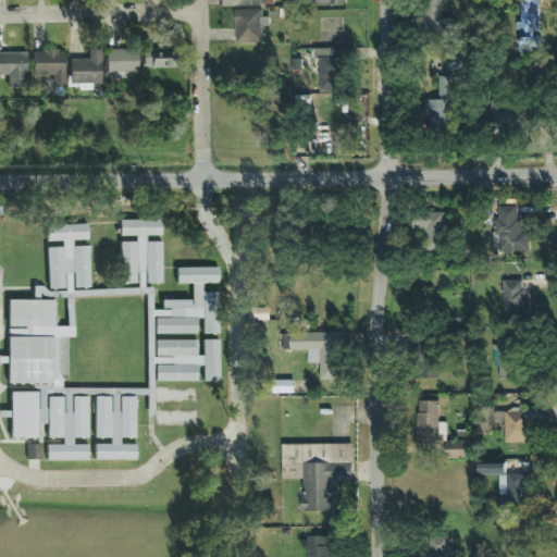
[(440,17),(440,0),(424,0),(424,35),(453,36),(454,17),(440,17)]
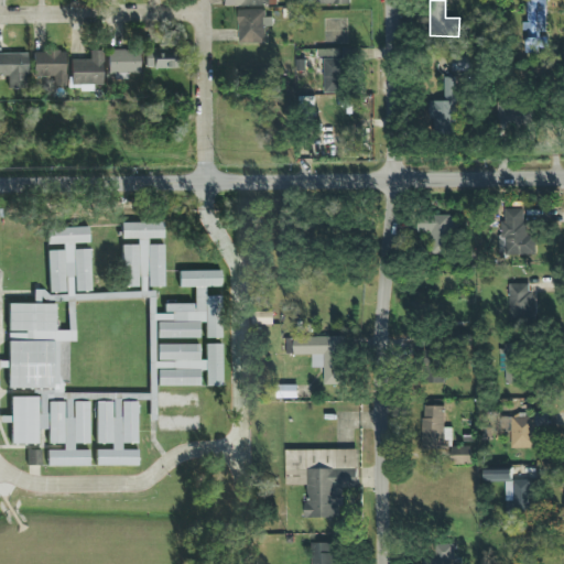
[(522,31),(545,31),(545,0),(525,0),(527,22),(522,23),(522,31)]
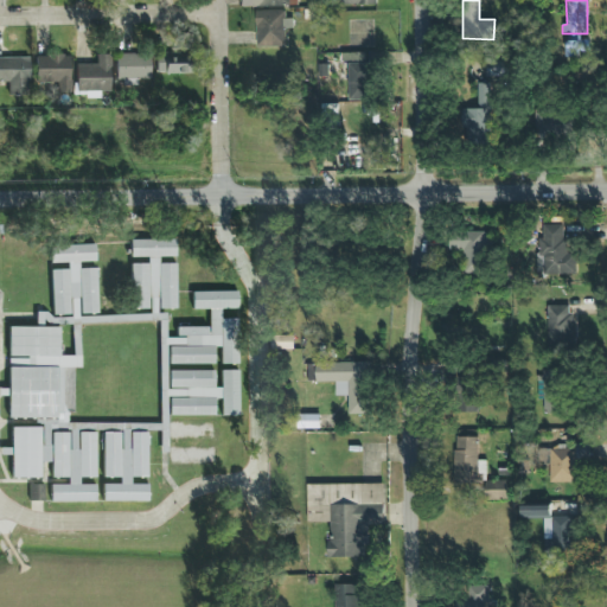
[(255,11),(255,48),(286,46),(286,29),(293,29),(292,18),(286,18),(286,10),(255,11)]
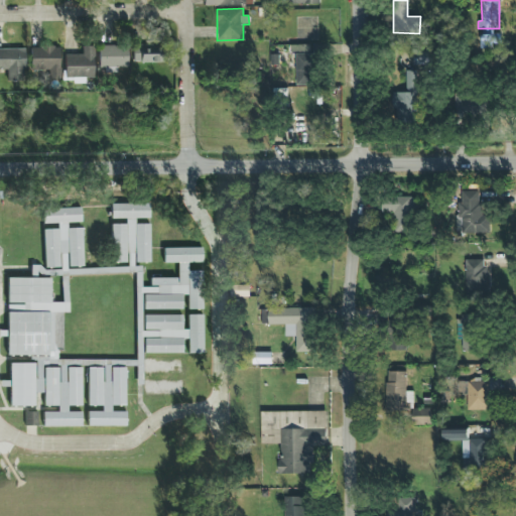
[(161,61),(161,44),(132,45),(133,62),(161,61)]
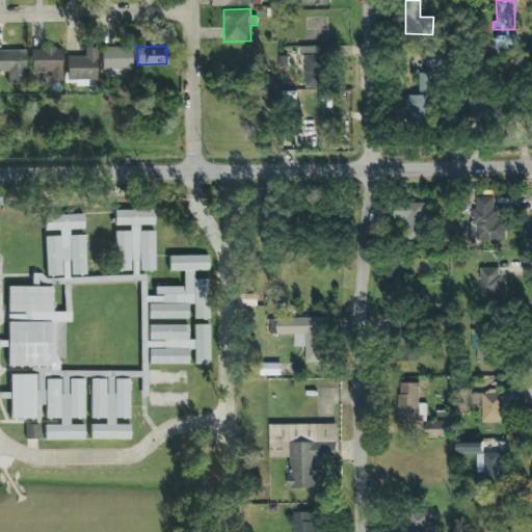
[(121,74),(121,70),(132,70),(132,47),(101,48),(102,74),(121,74)]
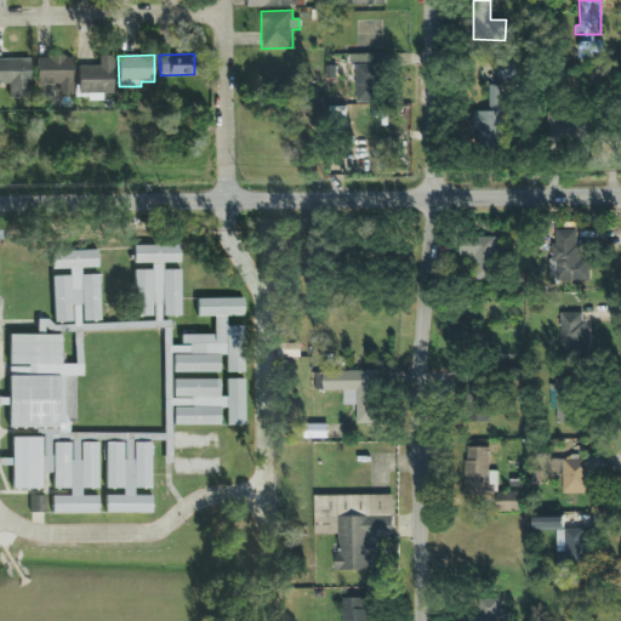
[(36,57),(38,96),(73,95),(72,56),(36,57)]
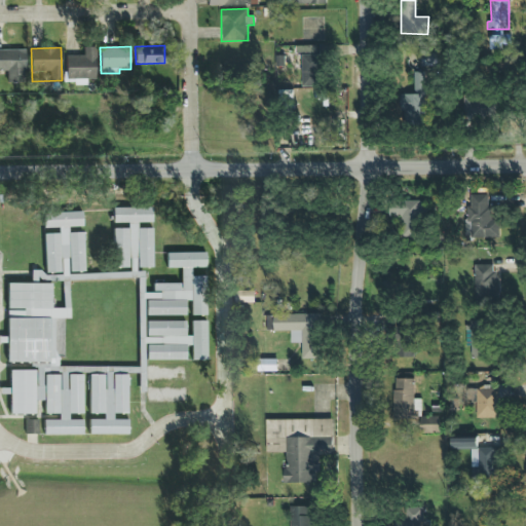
[(67,55),(66,78),(75,78),(75,85),(86,85),(86,79),(96,79),(96,47),(83,47),(83,55),(67,55)]
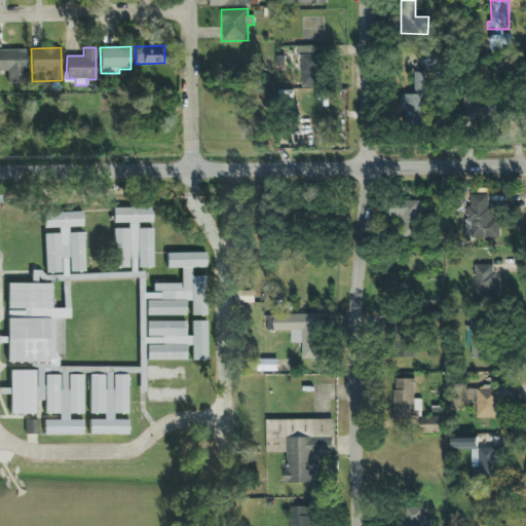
[(25,49),(0,49),(0,71),(6,71),(6,83),(26,82),(25,49)]
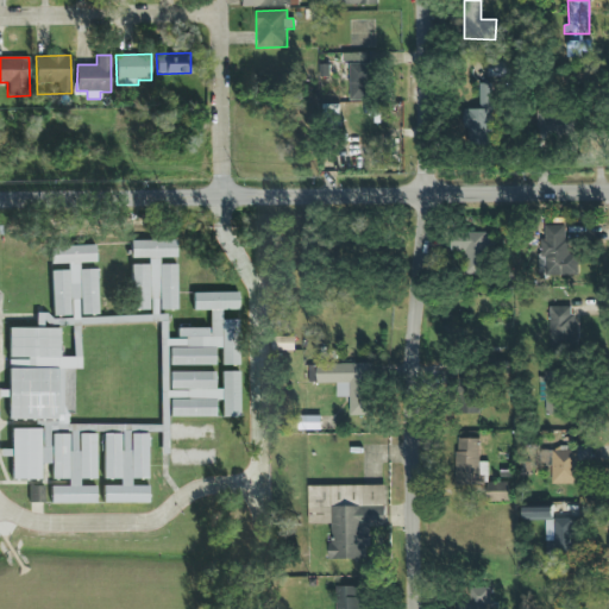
[(350,100),(371,100),(370,62),(349,63),(350,100)]
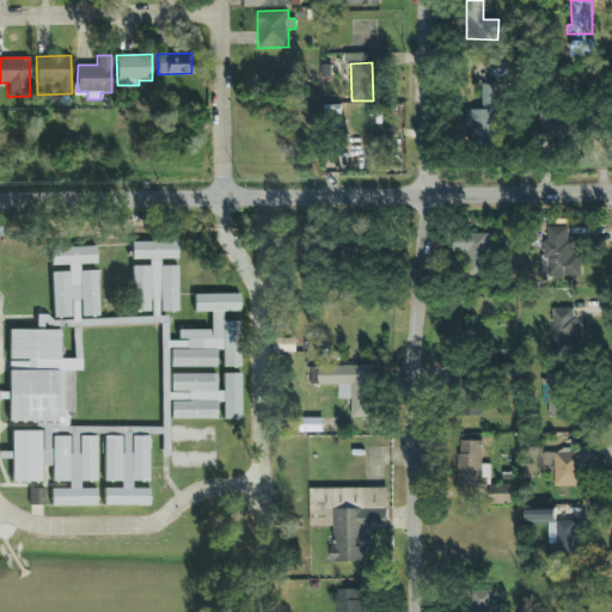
[(494,83),(481,83),(481,109),(466,109),(466,145),(495,145),(494,83)]
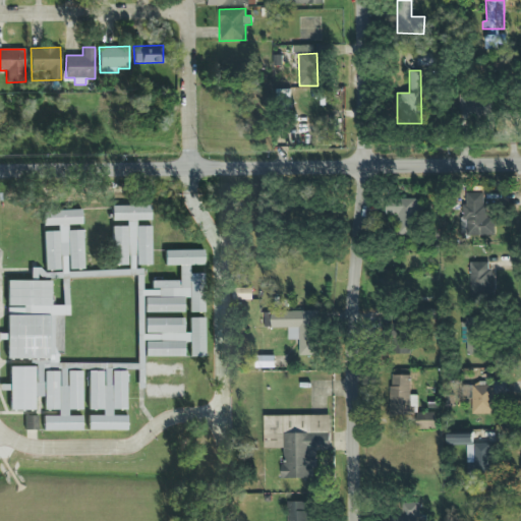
[(458,95),(457,116),(490,117),(490,95),(458,95)]
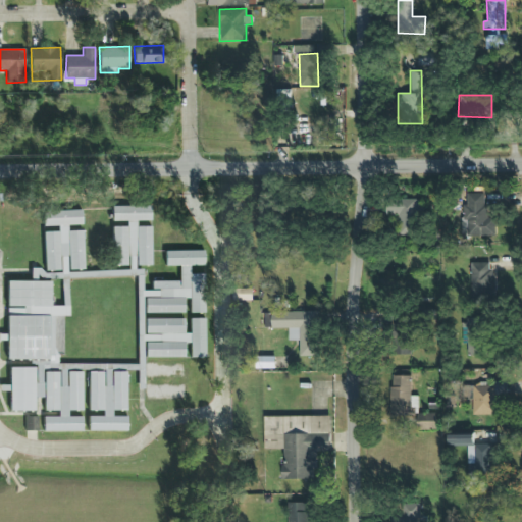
[(485,193),(465,193),(465,236),(493,236),(493,217),(485,217),(485,193)]
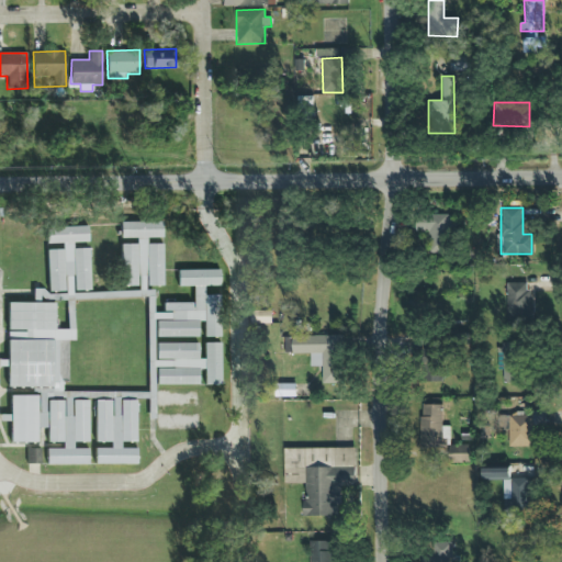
[(429,231),(428,251),(450,253),(451,215),(420,214),(419,231),(429,231)]
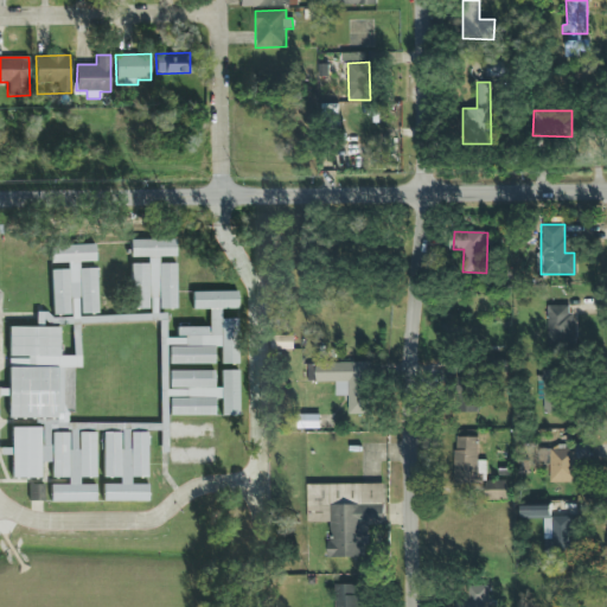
[(177,264),(160,264),(160,257),(176,257),(176,240),(131,241),(131,259),(149,259),(149,283),(159,282),(159,293),(159,310),(177,310),(177,264)]
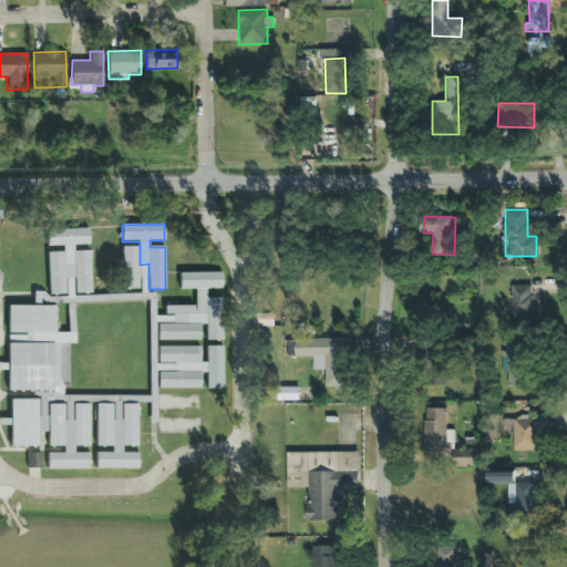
[(49,295),(65,294),(64,279),(74,279),(75,294),(91,292),(90,250),(74,251),(74,245),(90,245),(89,228),(47,229),(47,246),(63,245),(63,251),(48,253),(49,295)]
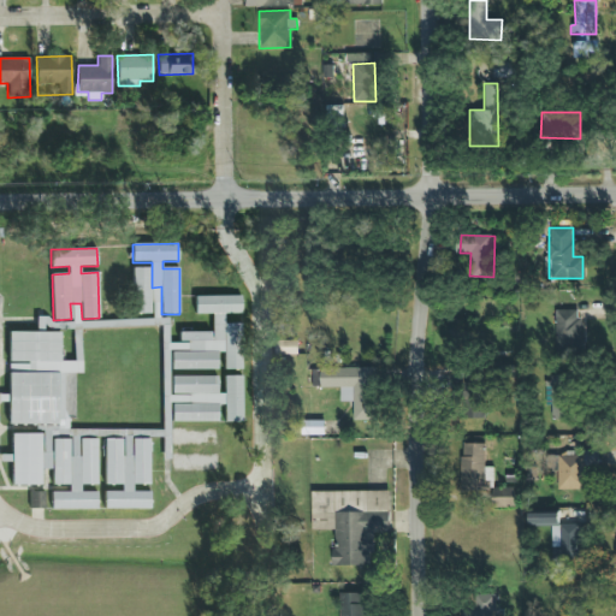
[(150,268),(134,268),(134,314),(150,313),(150,268)]
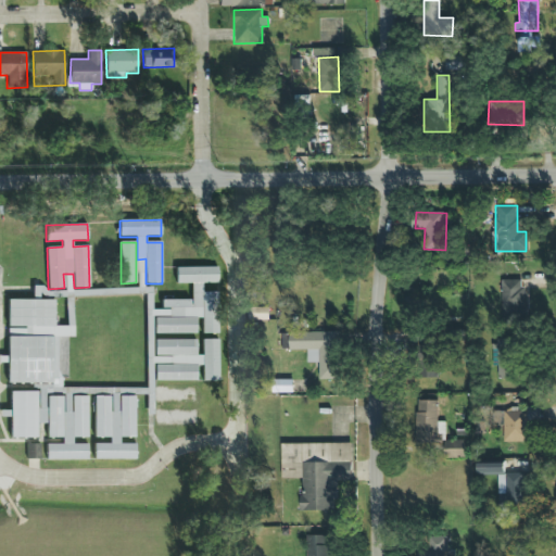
[(153,316),(202,316),(202,333),(217,333),(218,292),(202,292),(202,282),(218,282),(218,267),(176,267),(176,283),(191,283),(191,300),(162,300),(162,307),(147,307),(147,356),(152,356),(153,316)]
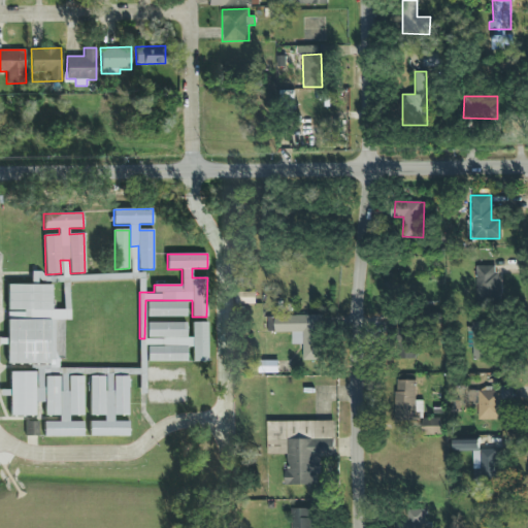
[(494,265),(475,265),(476,301),(500,301),(500,273),(495,273),(494,265)]
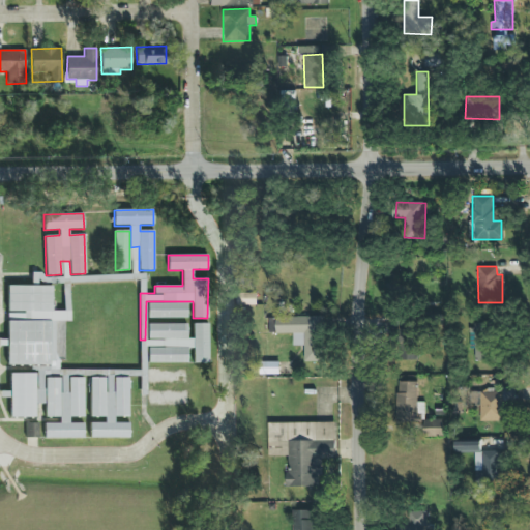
[(8,365),(50,365),(50,370),(56,370),(56,321),(70,322),(70,303),(65,303),(65,311),(53,311),(53,286),(8,286),(8,313),(8,365)]
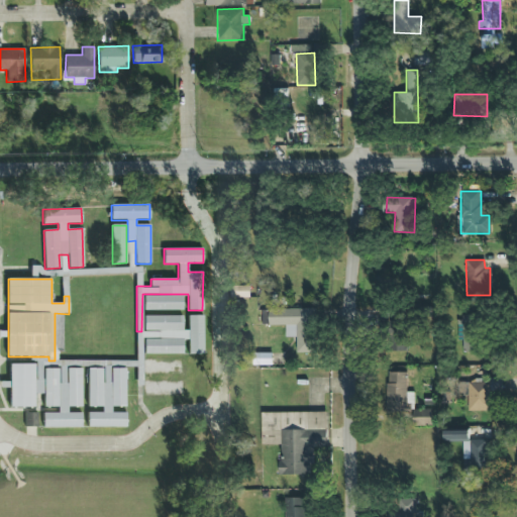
[(249,285),(231,286),(231,297),(249,297),(249,285)]
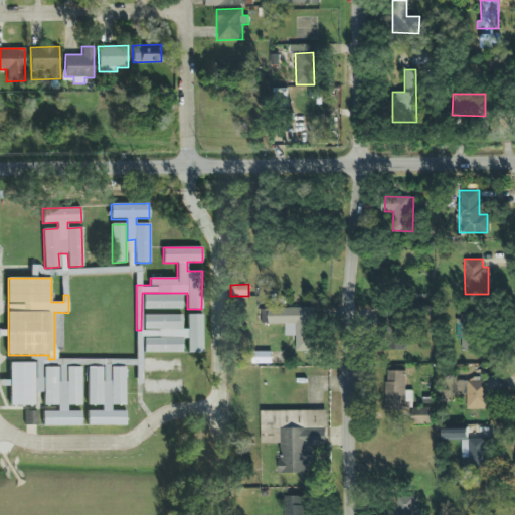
[(182,309),(182,294),(144,295),(144,309),(182,309)]
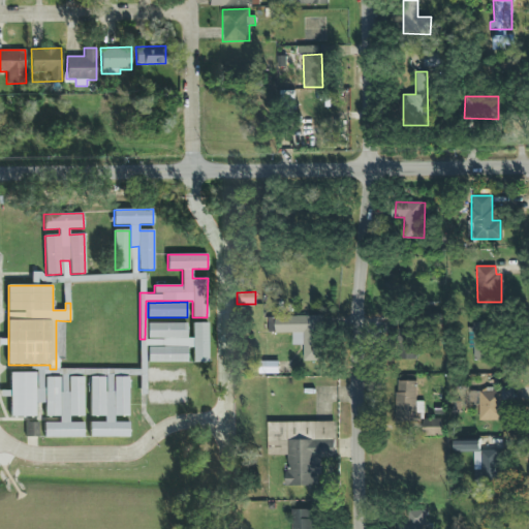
[(304,361),(322,361),(322,315),(268,315),(268,332),(291,332),(291,344),(303,344),(304,361)]
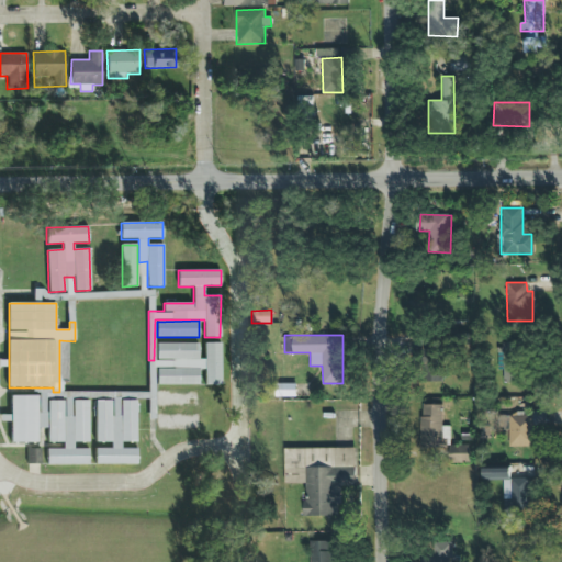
[(503,382),(520,382),(521,343),(504,341),(503,382)]
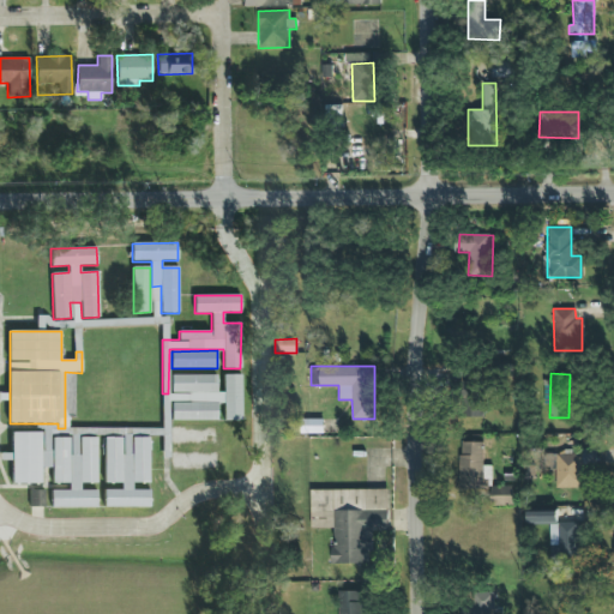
[(241,375),(221,375),(172,375),(172,393),(205,393),(205,402),(224,402),(224,421),(241,421),(241,375)]
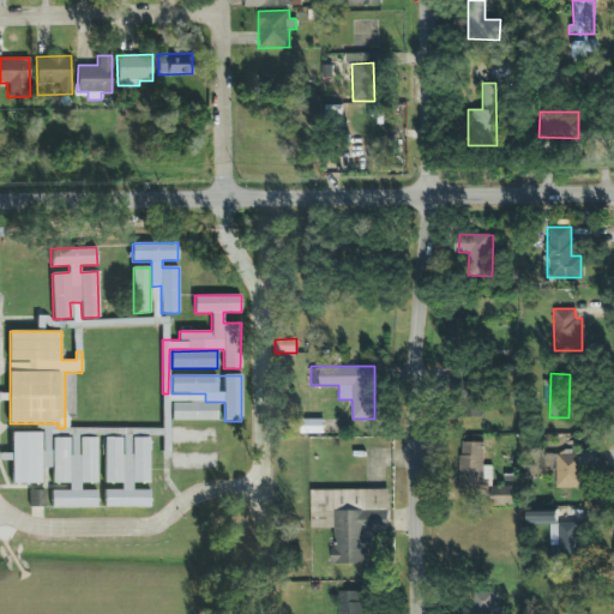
[(217,420),(217,402),(172,403),(173,421),(217,420)]
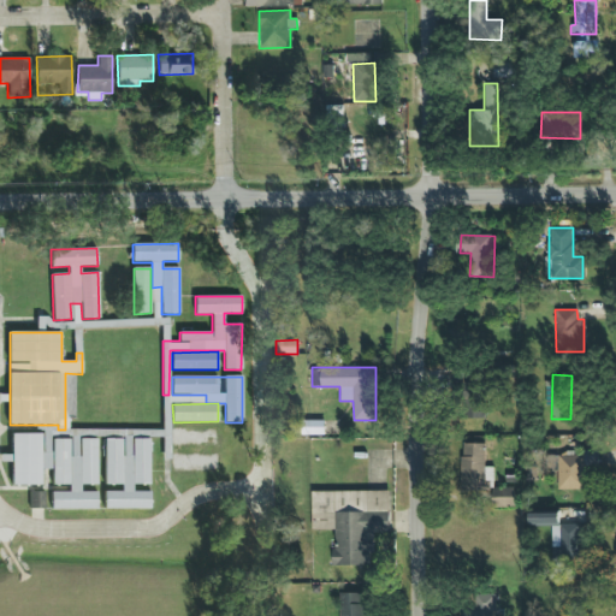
[(324,420),(302,420),(302,434),(324,434),(324,420)]
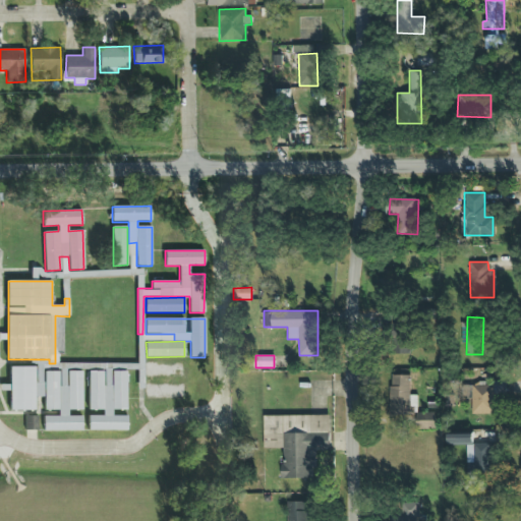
[(10,410),(35,410),(35,397),(44,397),(44,410),(59,410),(58,371),(44,371),(44,383),(35,383),(35,366),(10,366),(10,410)]
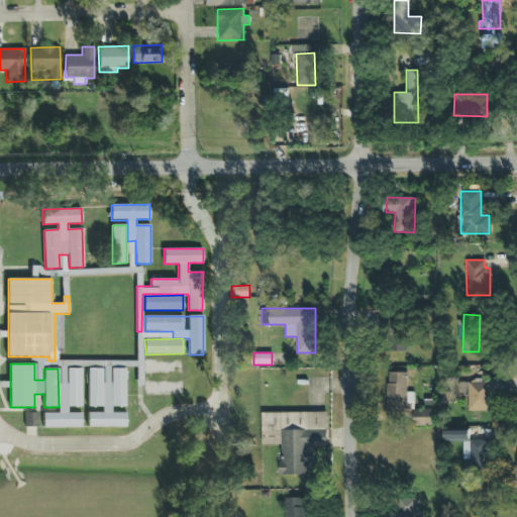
[(81,368),(67,369),(67,403),(59,403),(59,413),(42,413),(43,428),(82,427),(82,412),(68,413),(68,407),(82,407),(81,368)]
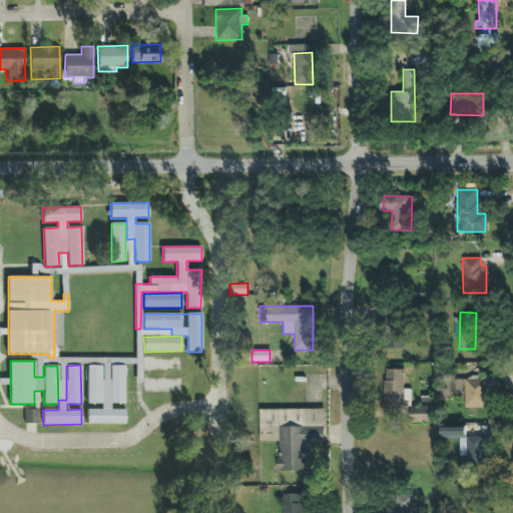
[(125,424),(125,409),(110,409),(110,403),(124,403),(124,365),(110,365),(110,380),(101,380),(101,365),(87,365),(87,404),(101,404),(101,409),(87,410),(87,424),(125,424)]
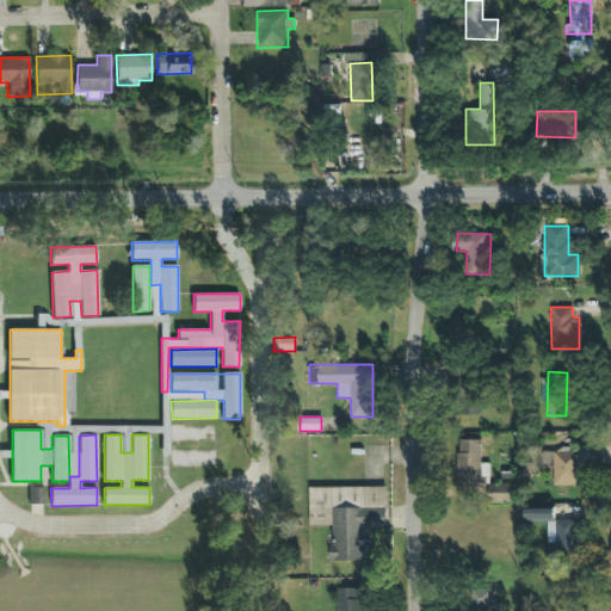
[(480,439),(456,439),(456,486),(489,486),(489,503),(510,503),(510,482),(488,482),(488,463),(480,463),(480,439)]
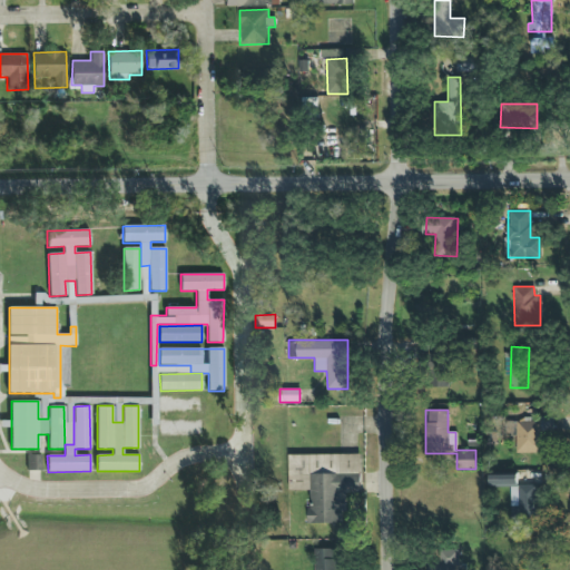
[(509,421),(510,432),(516,431),(516,446),(540,446),(540,430),(553,430),(552,416),(522,418),(523,421),(509,421)]
